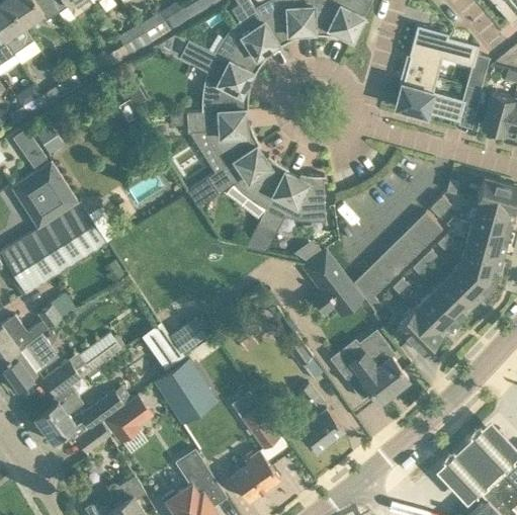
[(40,52),(24,27),(7,0),(0,4),(0,31),(20,62),(21,65),(40,52)]
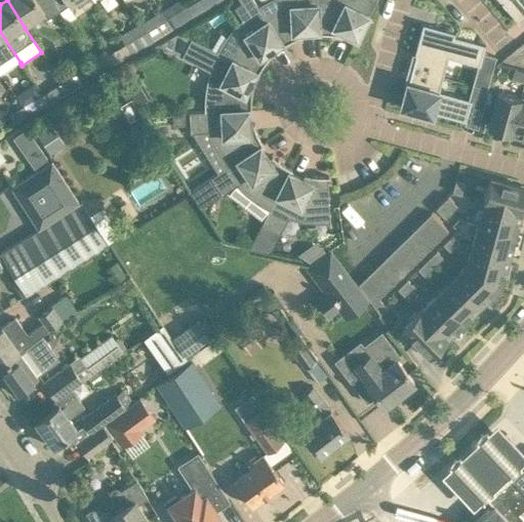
[(59,13),(49,0),(41,0),(38,2),(36,0),(7,0),(25,28),(44,14),(48,21),(59,13)]
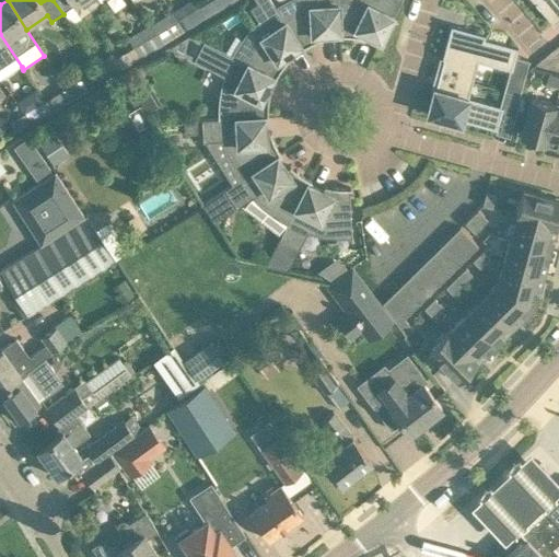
[(76,8),(88,0),(53,0),(63,14),(74,7),(76,8)]
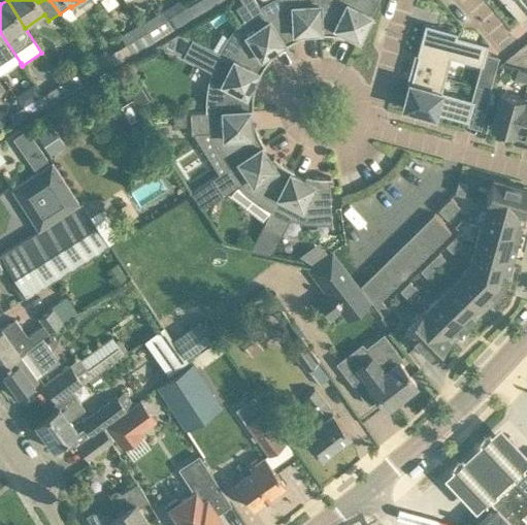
[(225,0),(202,0),(188,9),(195,20),(226,1),(225,0)]
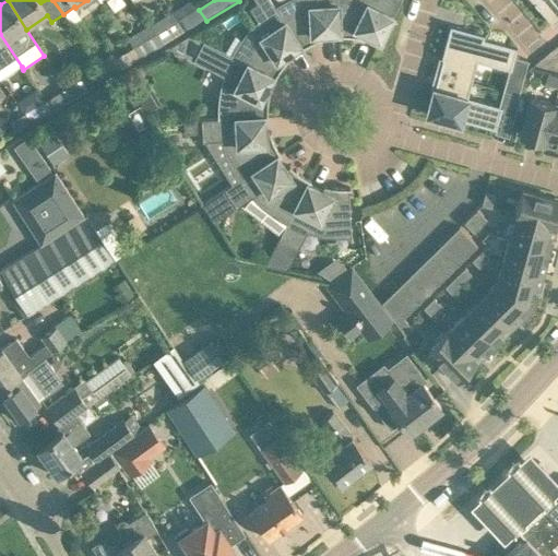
[(281,61),(299,48),(300,48),(277,13),(279,13),(270,0),(254,0),(258,6),(250,10),(260,25),(250,36),(238,52),(235,58),(235,59),(273,79),(273,80),(275,82),(280,73),(285,67),(284,66),(281,61)]
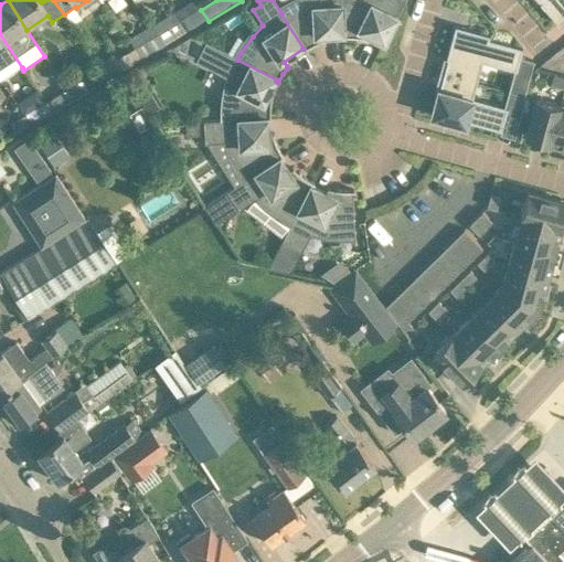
[(342,35),(343,35),(340,0),(301,0),(282,13),(280,13),(304,49),(302,49),(304,51),(304,52),(312,48),(320,44),(319,43),(319,36),(342,35)]
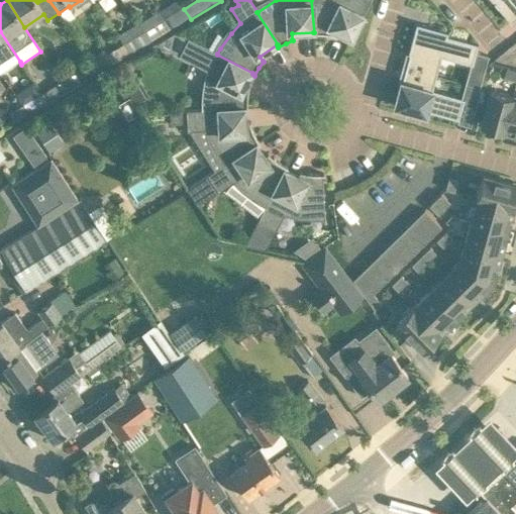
[(311,0),(314,32),(313,32),(313,34),(312,34),(312,35),(321,35),(329,36),(329,34),(331,30),(351,40),(372,0),(311,0)]
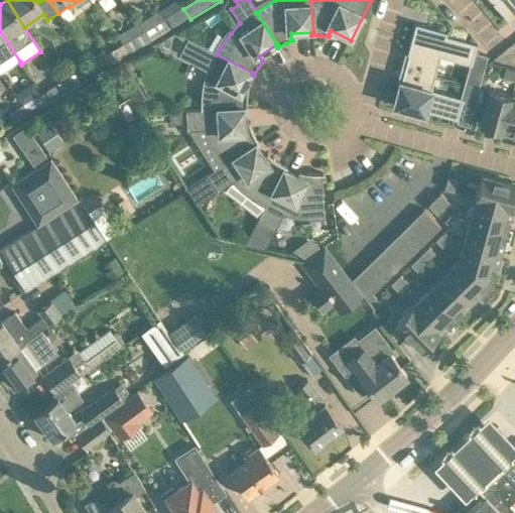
[(514,0),(503,0),(495,7),(497,9),(498,9),(511,25),(514,21),(514,0)]
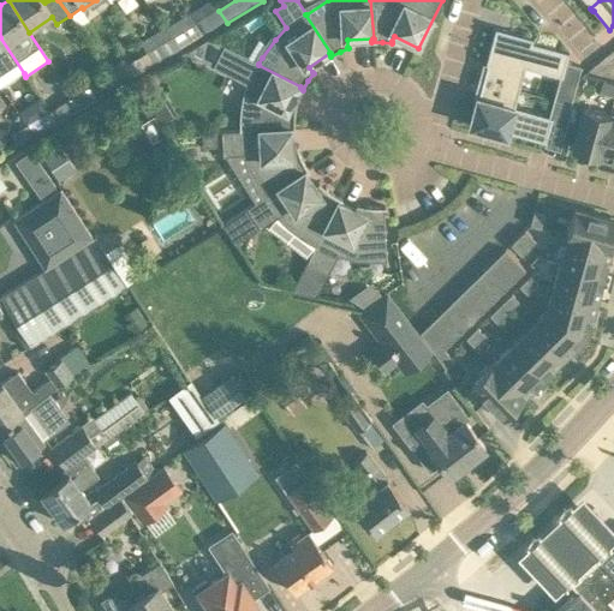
[(227,23),(219,11),(213,1),(210,3),(200,10),(189,16),(203,37),(227,23)]
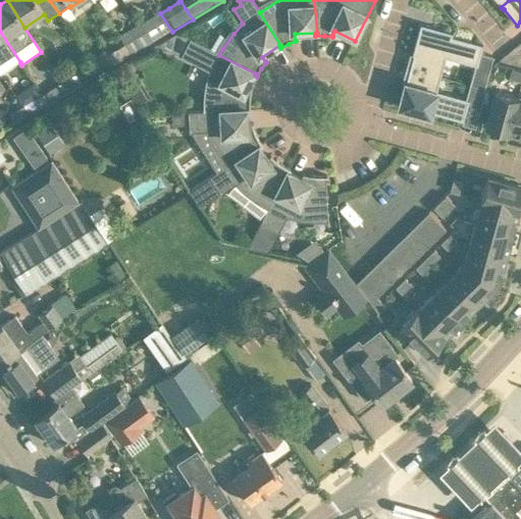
[(160,13),(140,26),(153,44),(172,32),(160,13)]
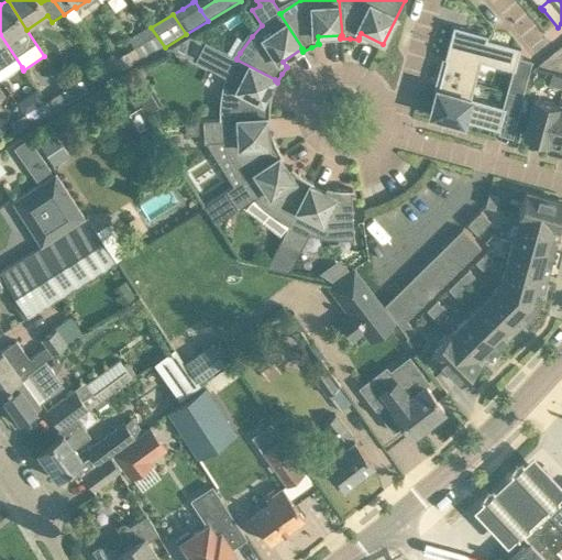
[(142,61),(165,47),(151,28),(143,32),(149,42),(134,50),(142,61)]
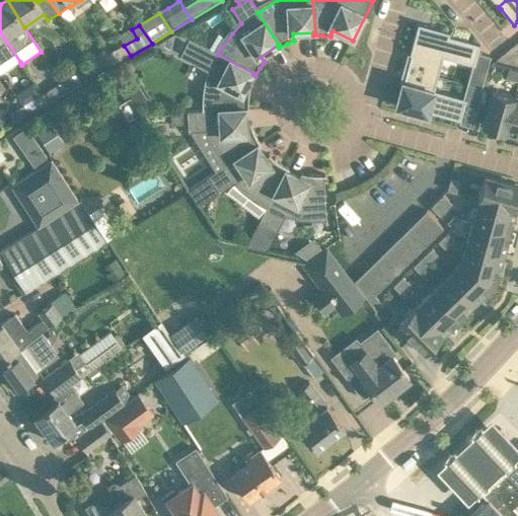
[(412,57),(408,70),(438,78),(444,59),(488,71),(491,58),(478,55),(481,47),(449,38),(450,34),(421,26),(421,25),(419,25),(418,29),(411,56),(412,57)]
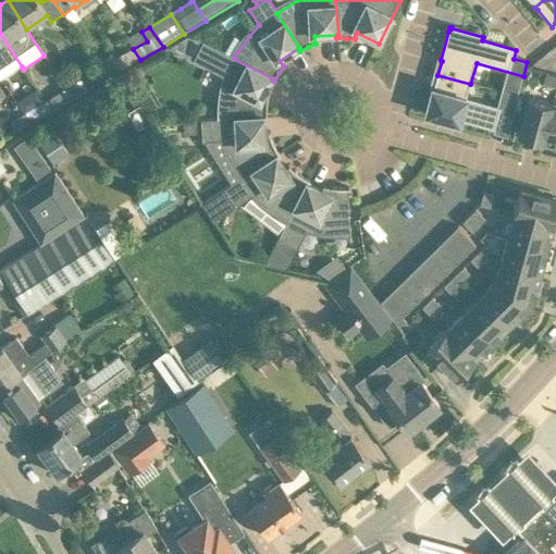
[(10,74),(22,66),(0,34),(0,79),(1,81),(10,74)]
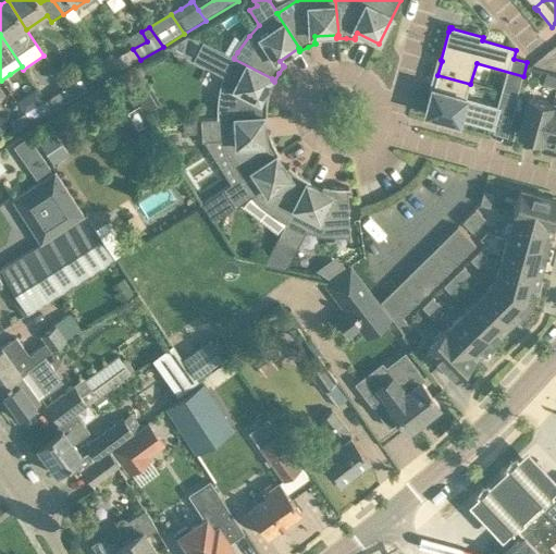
[(234,59),(234,58),(204,42),(204,44),(194,62),(226,78),(224,87),(222,95),(221,103),(221,112),(221,120),(221,121),(263,119),(266,119),(266,121),(268,120),(268,119),(268,110),(268,102),(267,102),(261,99),(272,79),(272,78),(234,59)]
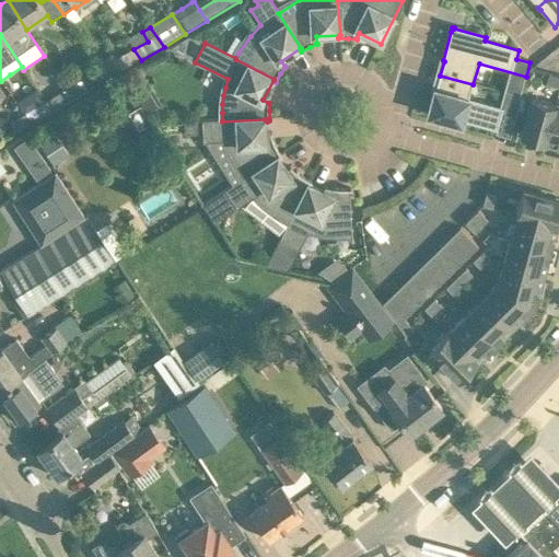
[(141,60),(134,49),(120,58),(127,70),(141,60)]
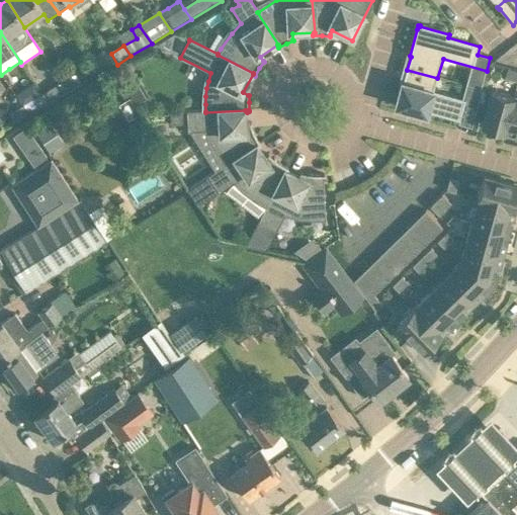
[(81,69),(86,78),(95,73),(89,64),(81,69)]
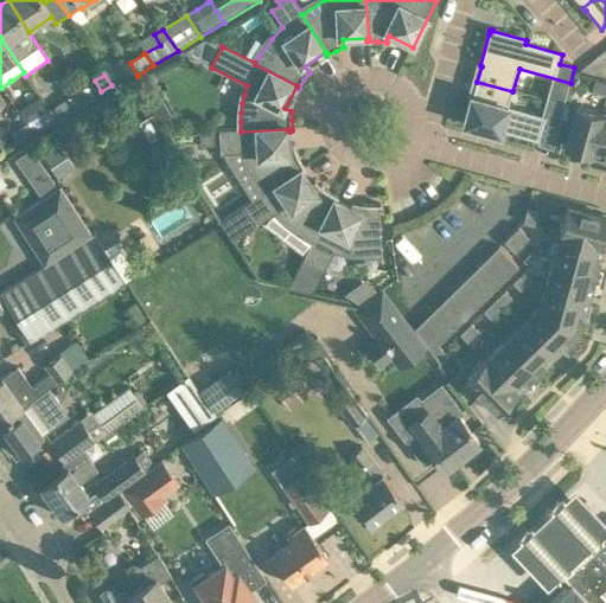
[(471,97),(464,126),(501,136),(502,132),(538,142),(546,117),(508,108),(512,91),(477,82),(473,98),(471,97)]
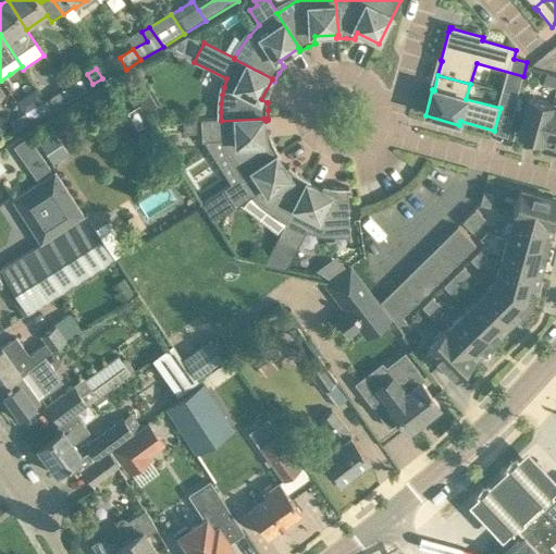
[(555,77),(546,75),(543,86),(555,89),(555,77)]
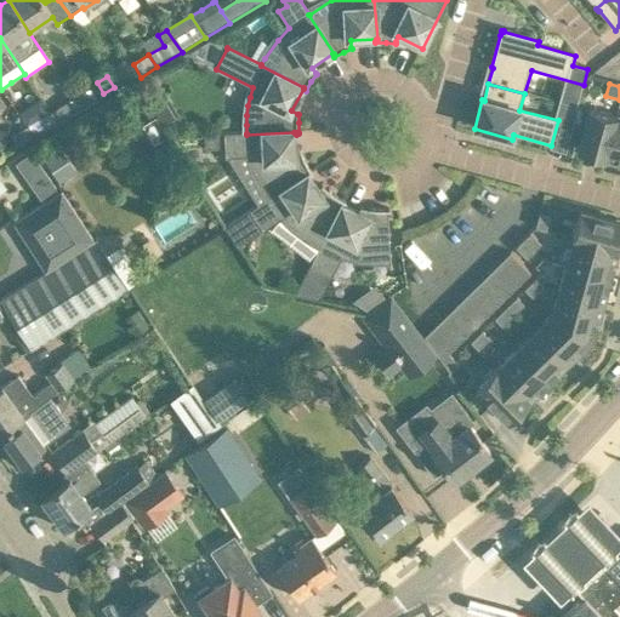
[(74,100),(83,113),(98,103),(91,90),(75,100),(74,100)]
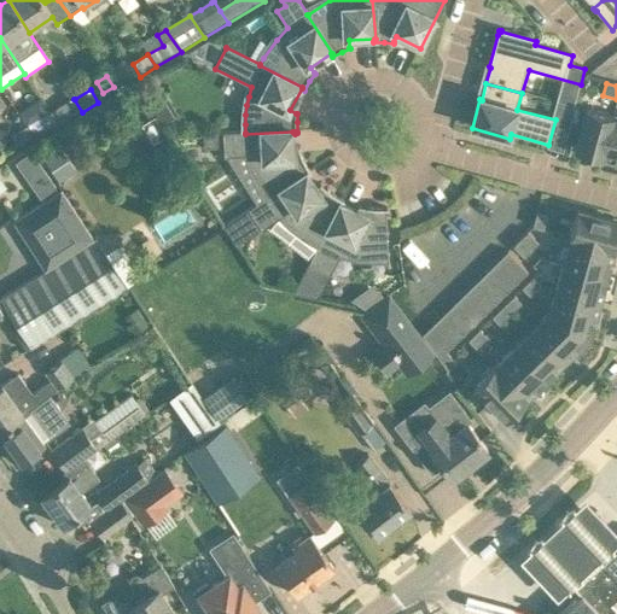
[(58,127),(82,112),(74,99),(67,104),(50,115),(58,127)]
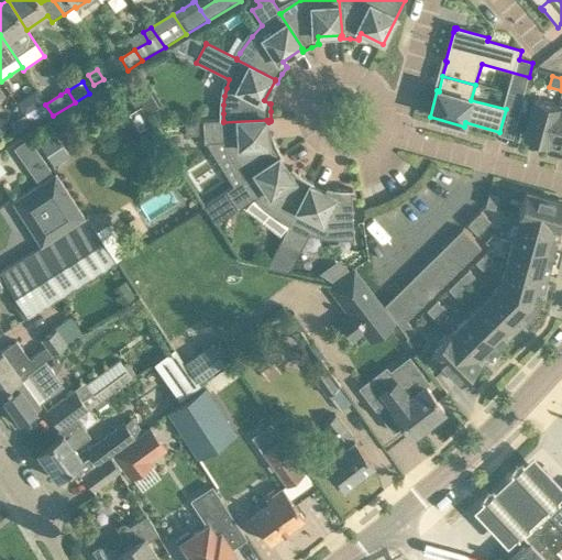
[(103,110),(117,132),(133,121),(120,100),(103,110)]
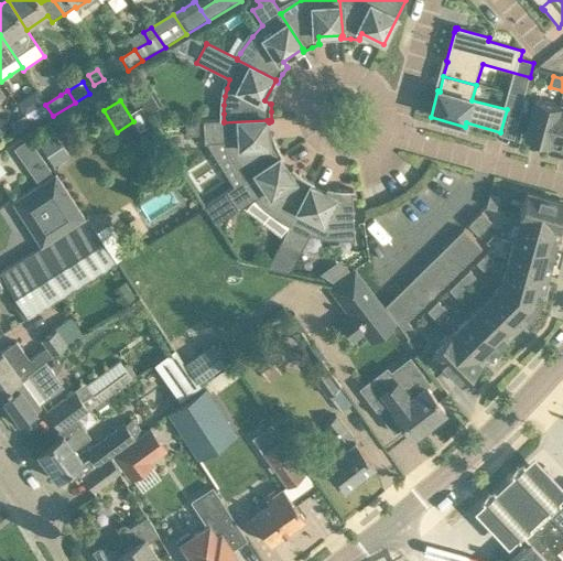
[(547,144),(556,107),(536,100),(526,139),(547,144)]
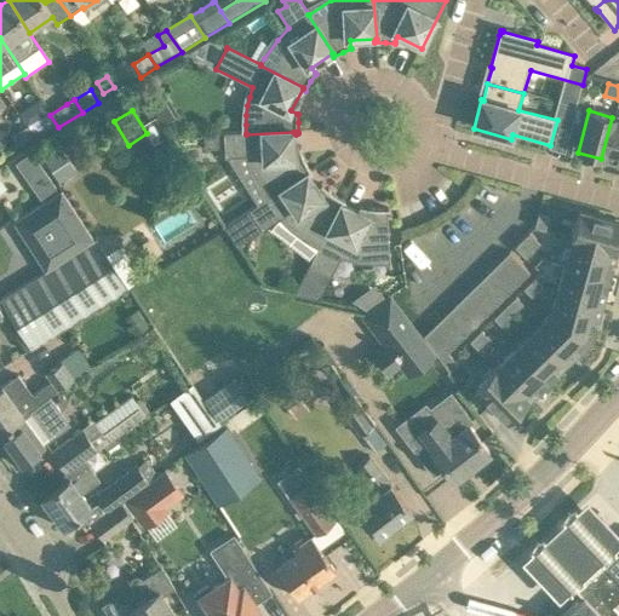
[(27,130),(35,142),(58,127),(50,115),(27,130)]
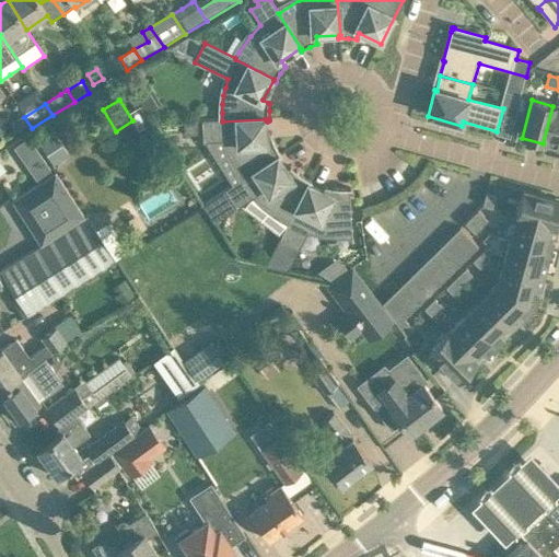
[(552,106),(543,143),(558,148),(558,105),(554,104),(552,106)]
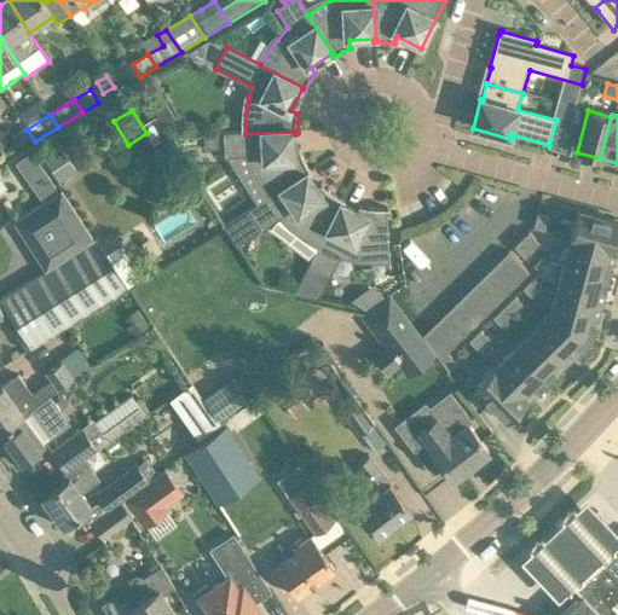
[(19,151),(35,141),(27,129),(11,138),(19,151)]
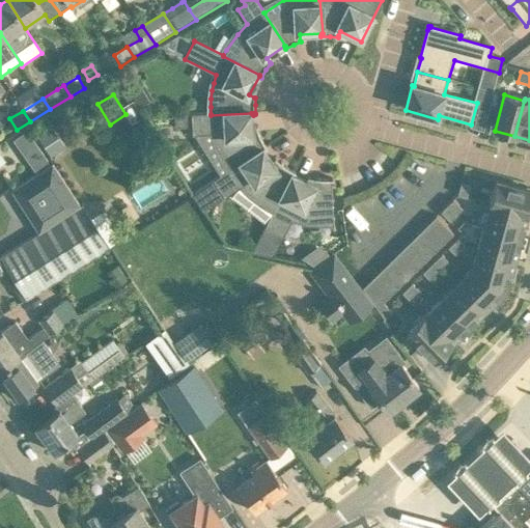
[(251,113),(211,115),(211,114),(192,115),(192,116),(175,117),(176,131),(193,130),(194,136),(212,135),(219,151),(231,171),(263,150),(265,150),(266,149),(267,150),(268,149),(262,142),(259,135),(258,135),(253,136),(251,113)]
